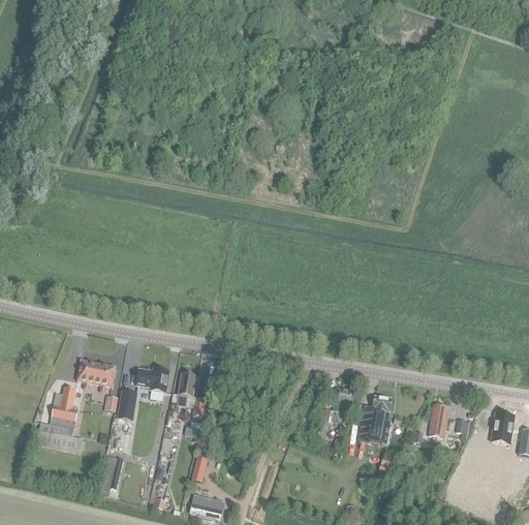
[(95,382),(98,363),(81,360),(76,379),(85,380),(84,387),(88,388),(89,381),(95,382)]
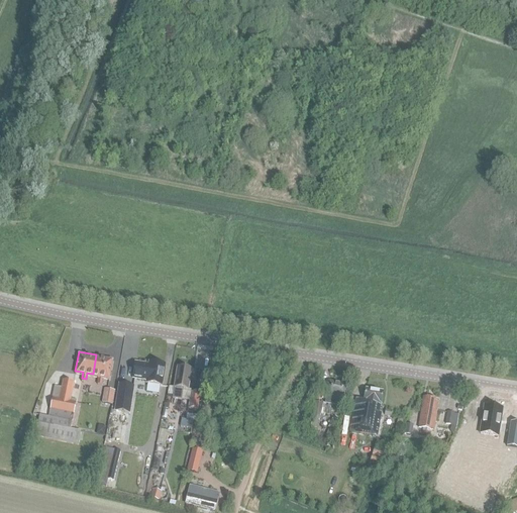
[(109,377),(113,357),(96,354),(93,374),(99,375),(98,381),(102,382),(103,376),(109,377)]
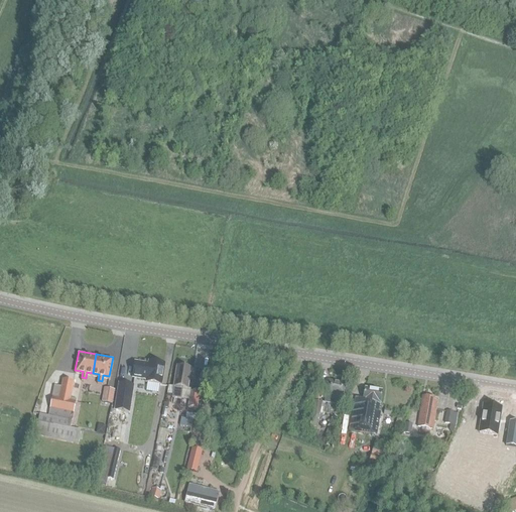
[(133,374),(142,376),(143,373),(147,374),(146,379),(161,382),(164,361),(149,359),(148,364),(144,364),(145,361),(135,359),(133,374)]
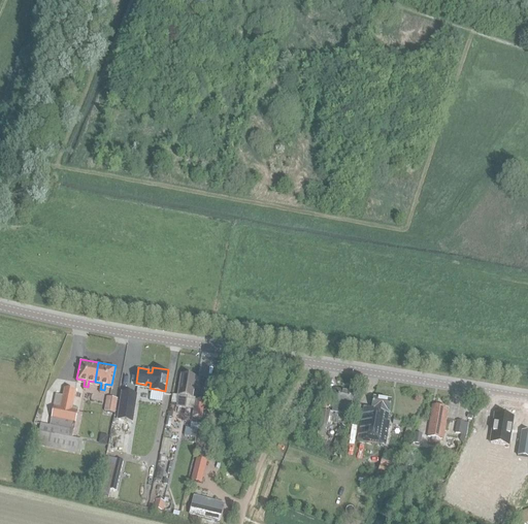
[(193,394),(196,373),(182,371),(176,402),(185,404),(187,393),(193,394)]
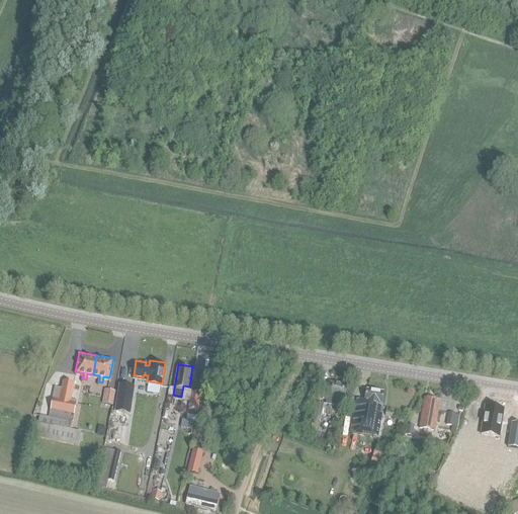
[(53,395),(71,398),(75,378),(63,376),(62,384),(55,383),(53,395)]
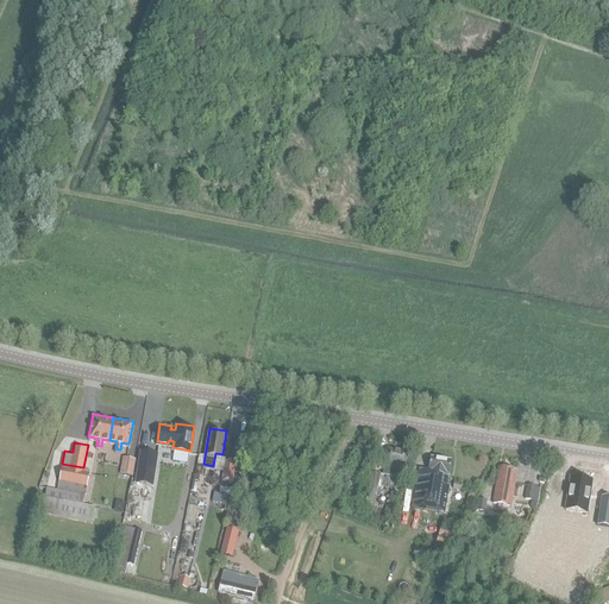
[(406,463),(408,448),(387,445),(384,459),(385,459),(384,463),(397,465),(396,472),(406,473),(407,466),(406,466),(406,463)]
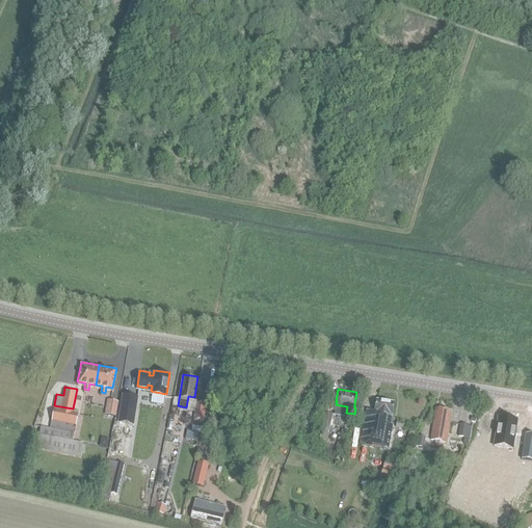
[(133,422),(137,395),(123,392),(118,420),(133,422)]
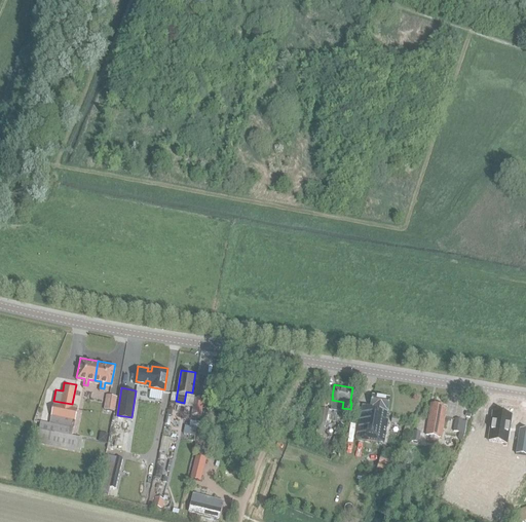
[(117,393),(106,392),(104,406),(114,408),(117,393)]
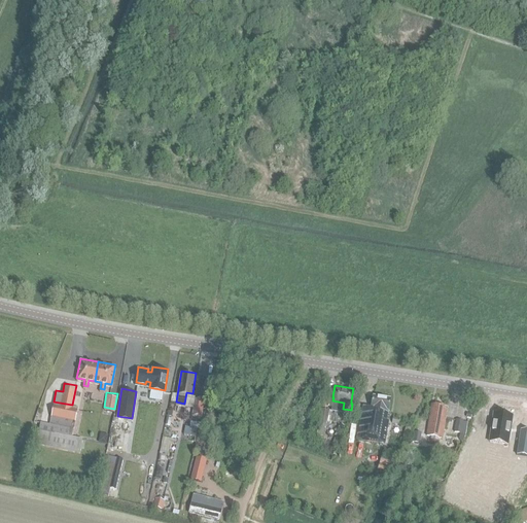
[(357,436),(385,441),(390,410),(388,410),(390,395),(373,393),(371,405),(362,403),(357,436)]
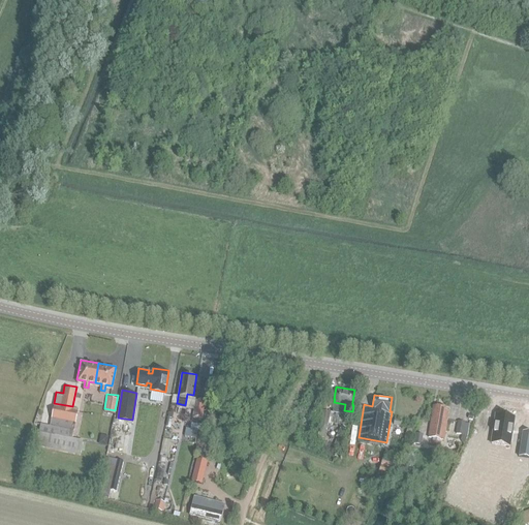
[(205,399),(195,398),(192,414),(203,415),(205,399)]
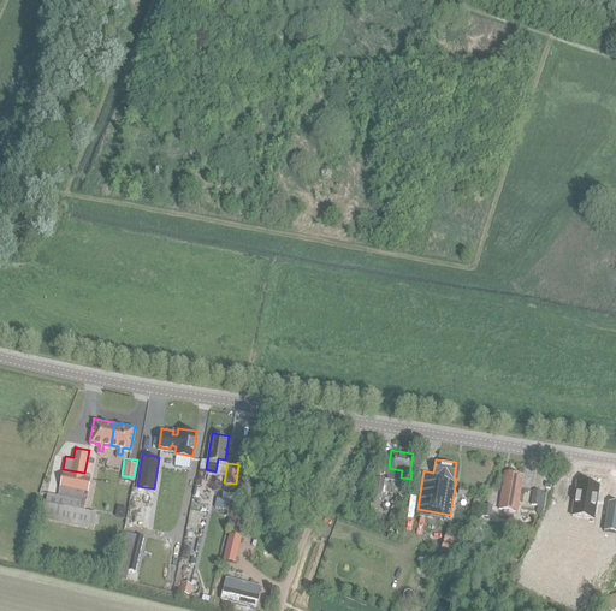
[(59,484),(88,490),(90,474),(84,473),(63,469),(59,484)]
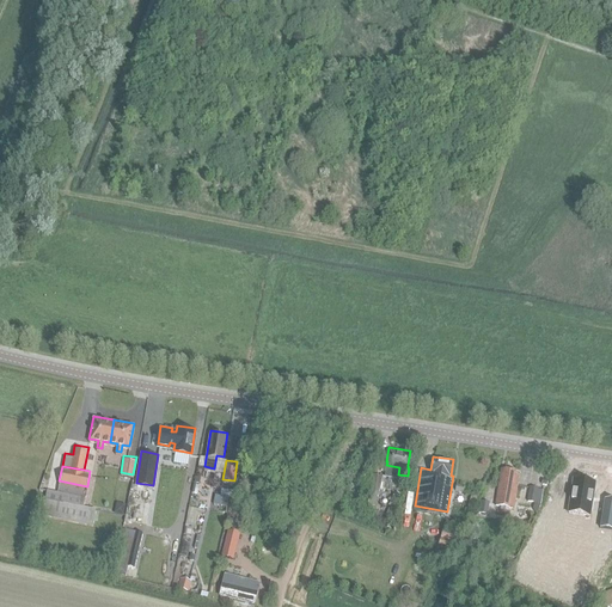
[(520,471),(515,470),(515,467),(505,466),(503,470),(501,470),(495,503),(501,503),(500,514),(507,516),(509,504),(514,506),(520,471)]
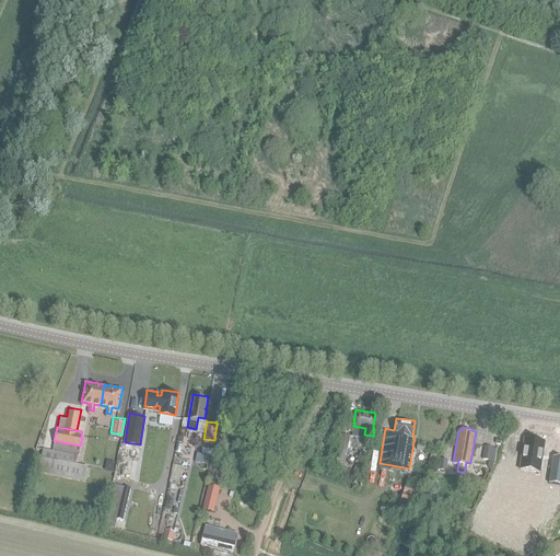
[(337,449),(347,451),(349,433),(339,431),(337,449)]
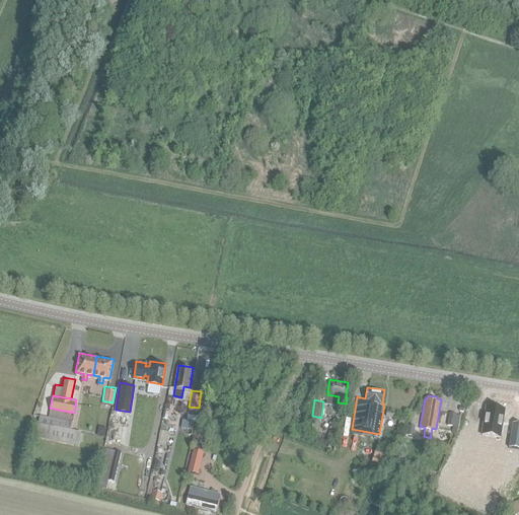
[(483,424),(482,432),(500,435),(501,427),(504,410),(504,407),(486,403),(484,416),(483,424)]
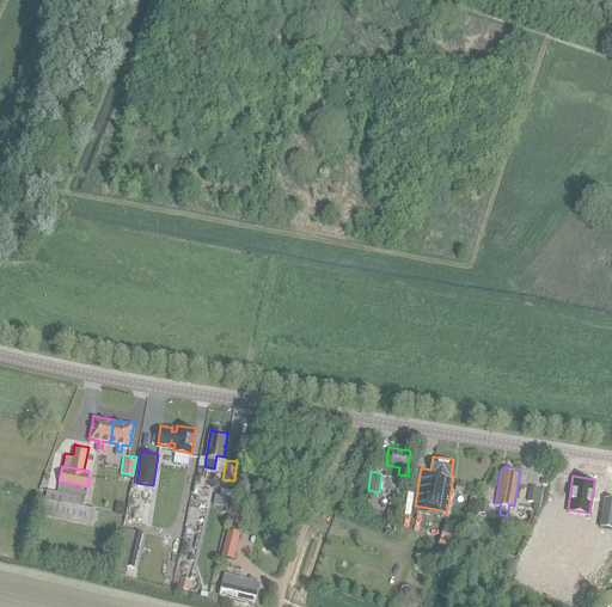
[(85,495),(87,486),(59,480),(57,489),(85,495)]
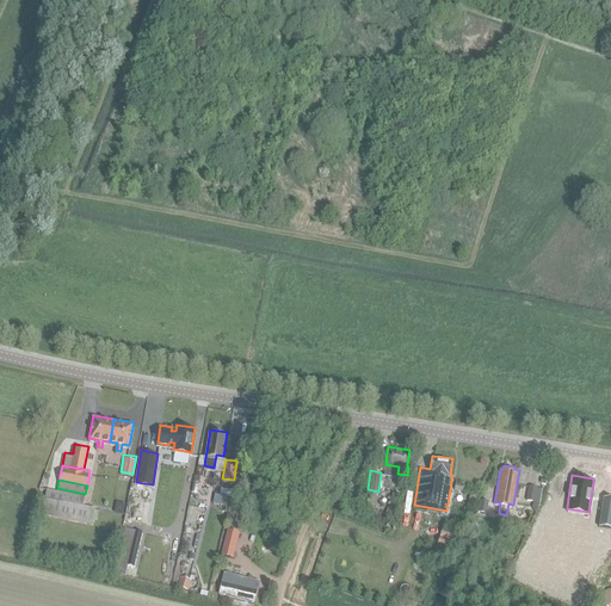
[(529,482),(526,496),(535,499),(537,484),(537,483),(529,482)]
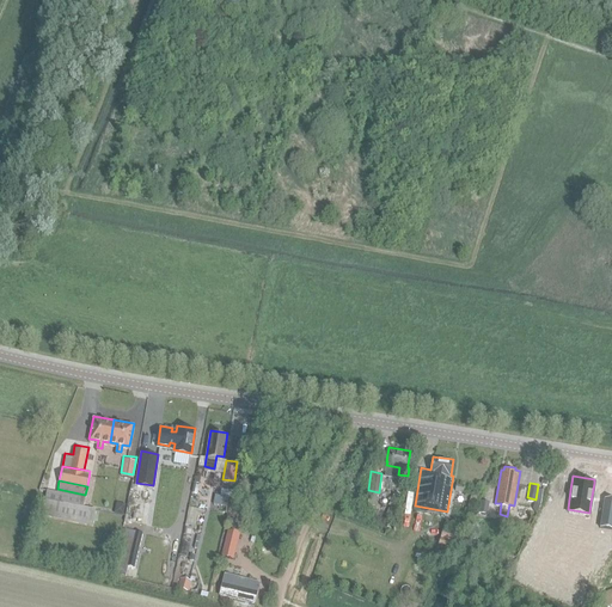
[(85,495),(57,489),(47,486),(42,512),(92,521),(96,506),(84,503),(85,495)]
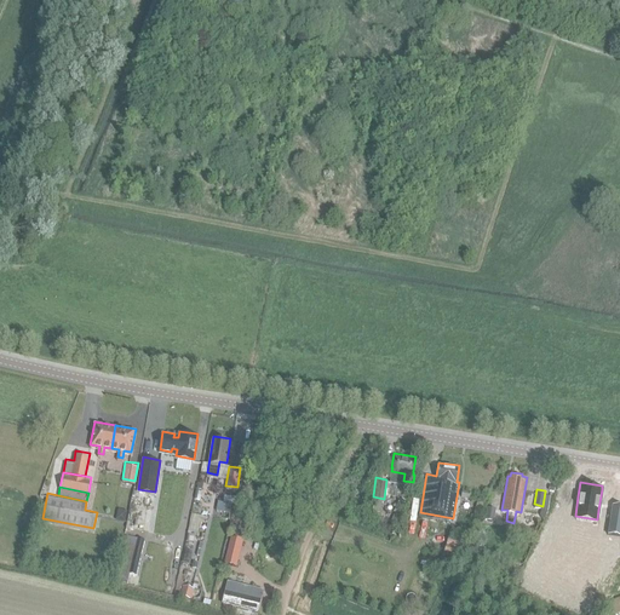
[(474,510),(483,512),(486,499),(477,498),(474,510)]
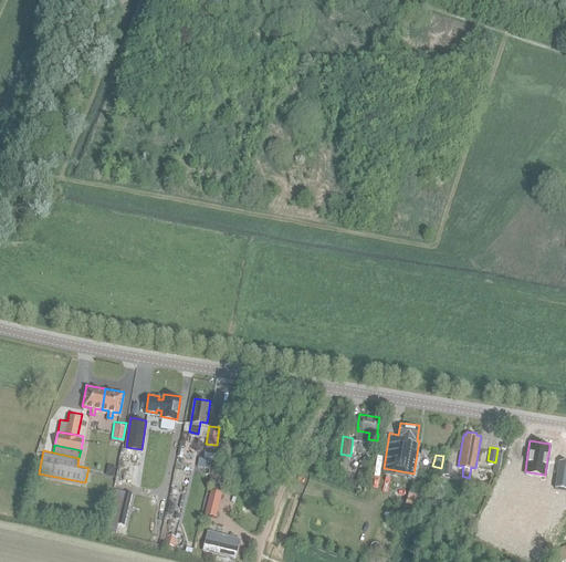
[(112,461),(109,470),(117,471),(119,464),(112,461)]
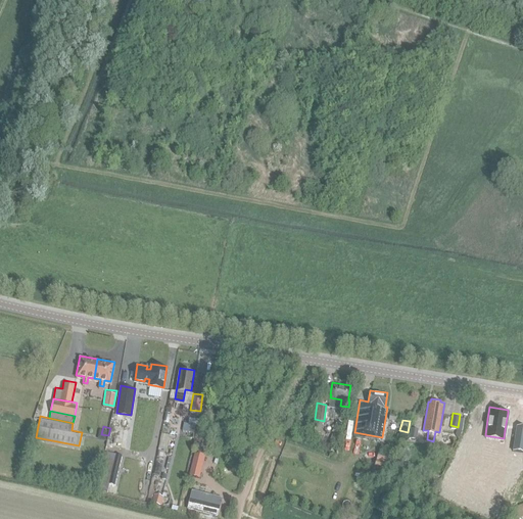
[(418,427),(411,426),(409,436),(417,437),(418,427)]
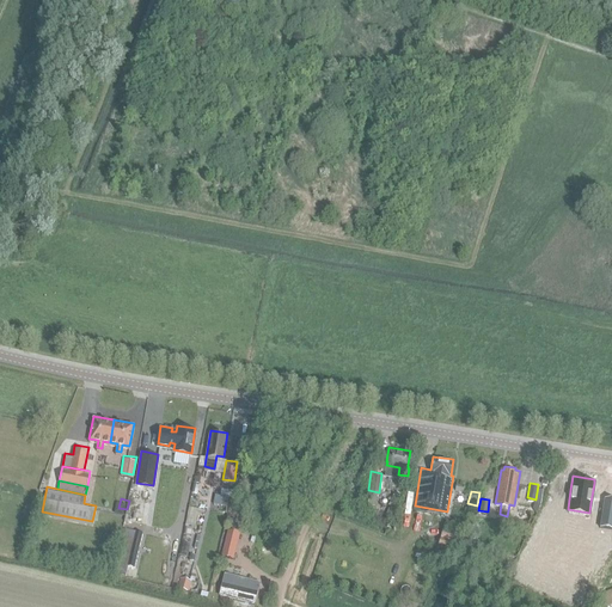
[(611,503),(603,502),(598,531),(611,533),(611,532),(611,503)]
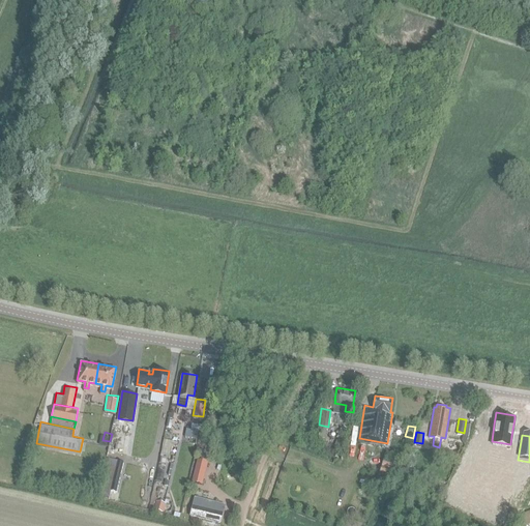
[(342,438),(341,438),(337,436),(332,447),(336,449),(342,438)]
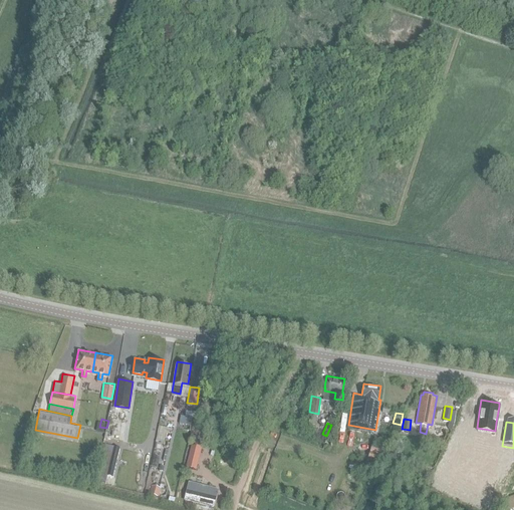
[(367,457),(384,462),(389,446),(372,441),(367,457)]
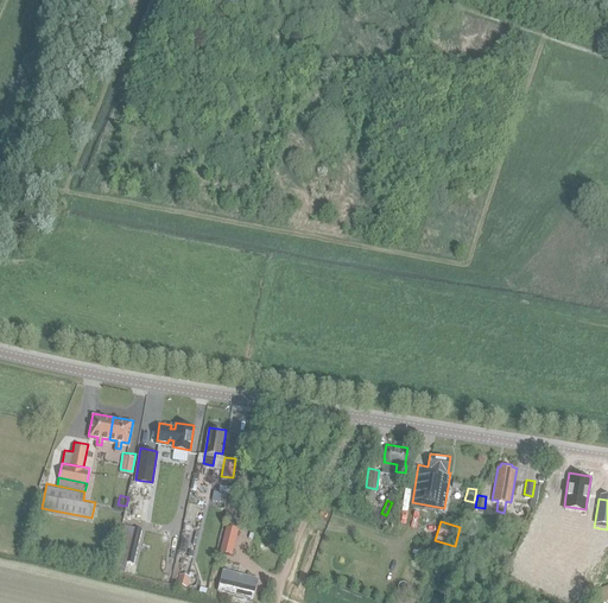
[(141,526),(134,525),(126,559),(133,562),(141,526)]
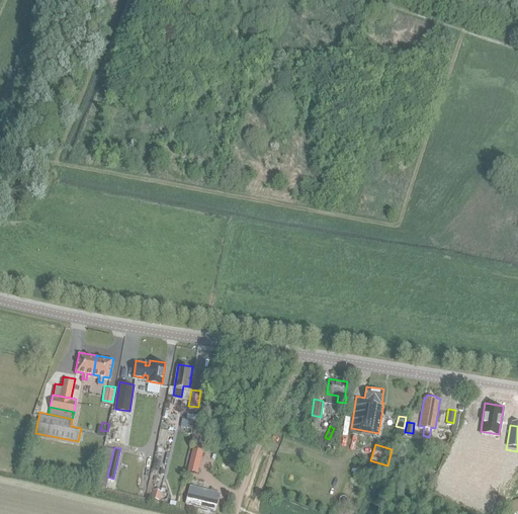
[(203,449),(192,447),(188,463),(199,466),(203,449)]
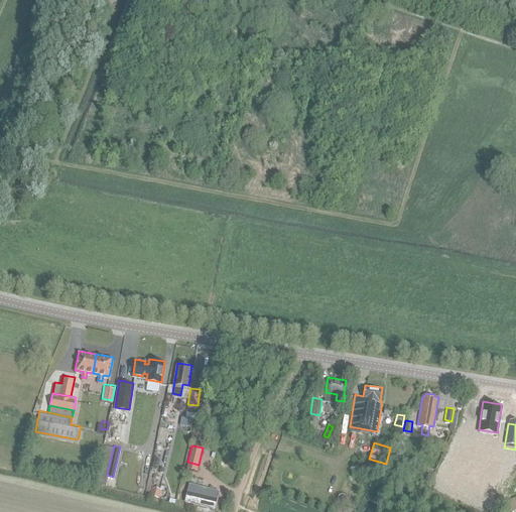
[(108,476),(107,475),(99,474),(97,480),(106,482),(108,476)]
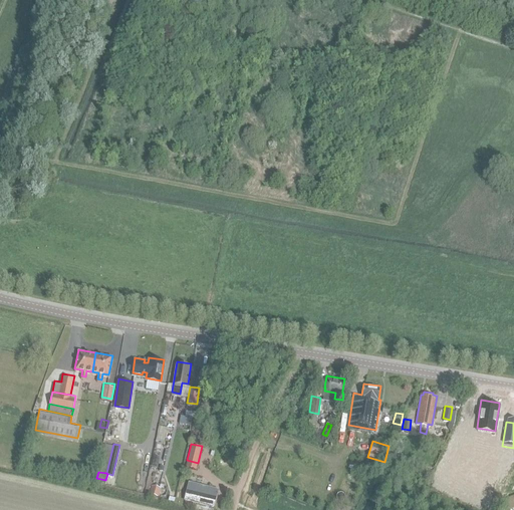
[(185,497),(214,504),(218,487),(189,480),(185,497)]
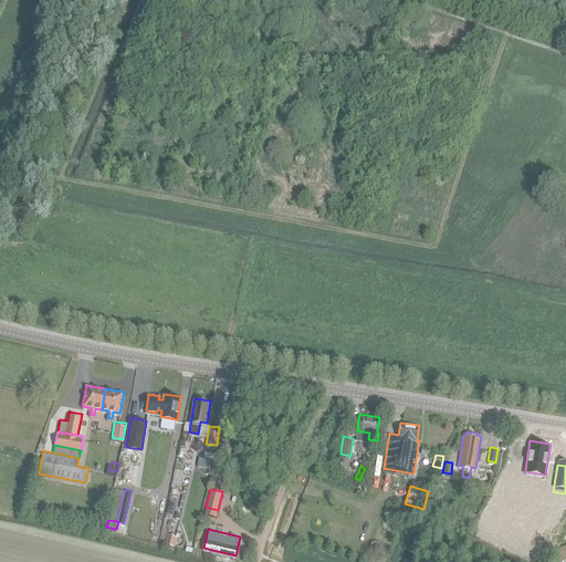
[(167,531),(164,541),(175,544),(178,534),(167,531)]
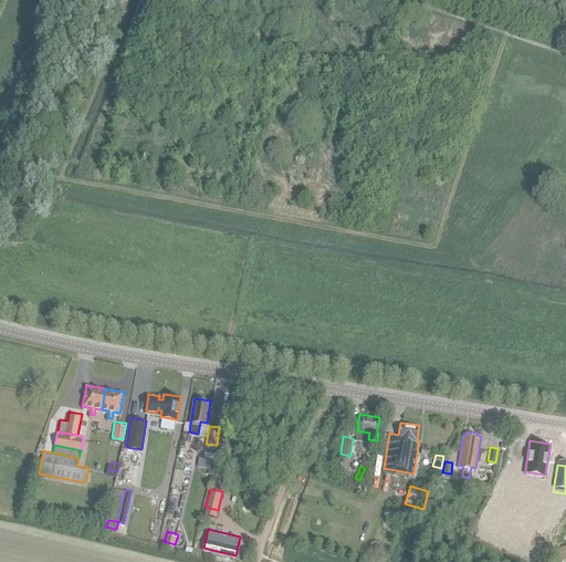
[(554,548),(559,560),(565,557),(565,542),(564,543),(563,543),(554,548)]
